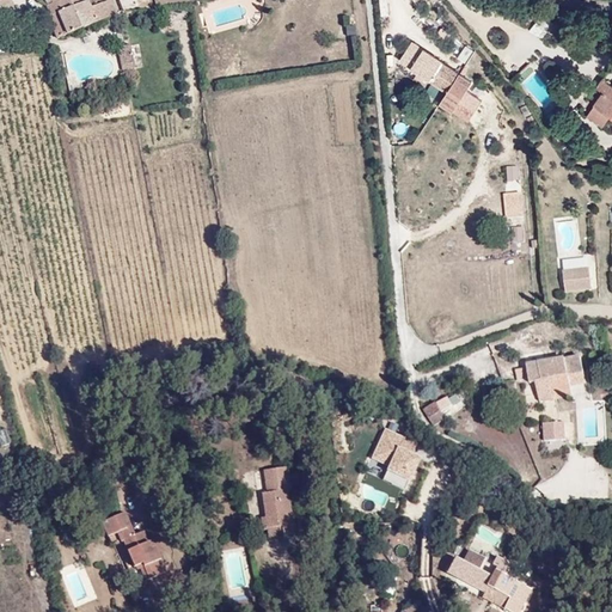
[(0,0),(0,28),(12,25),(6,0),(0,0)]
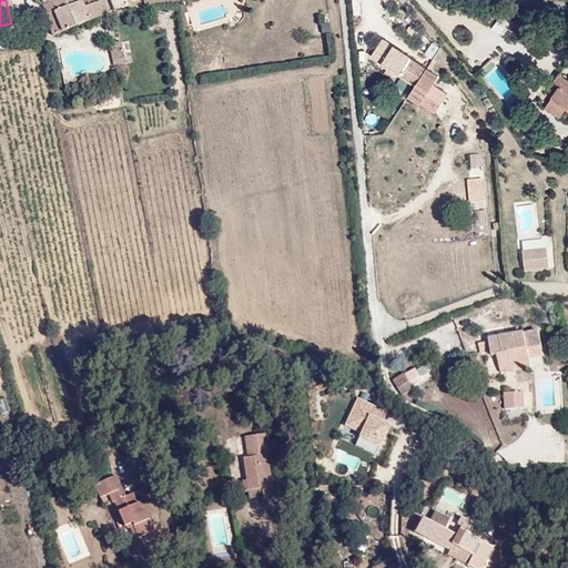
[(109,12),(103,0),(98,0),(84,6),(82,0),(81,0),(77,2),(75,0),(47,0),(48,1),(42,4),(47,14),(53,11),(61,31),(109,12)]
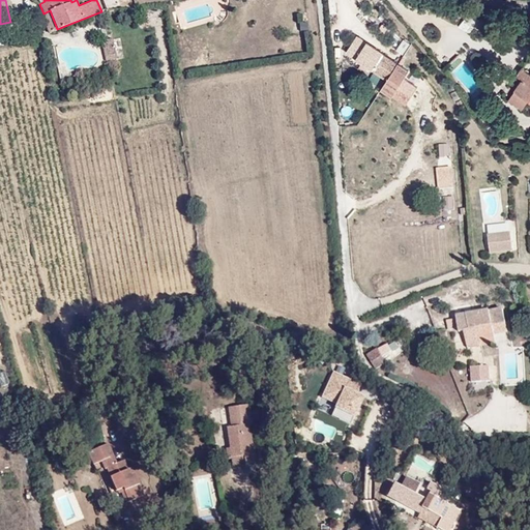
[(327,0),(329,12),(335,12),(334,0),(327,0)]
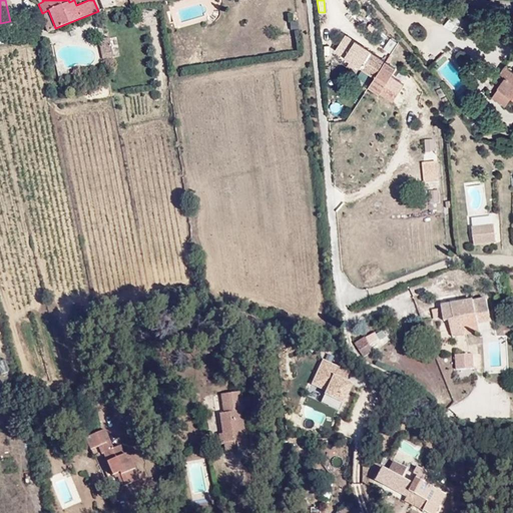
[(39,14),(46,32),(55,28),(48,10),(42,13),(39,14)]
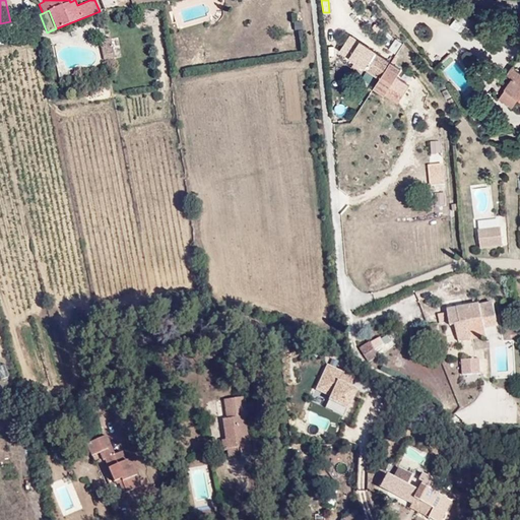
[(459,31),(464,16),(452,12),(447,28),(459,31)]
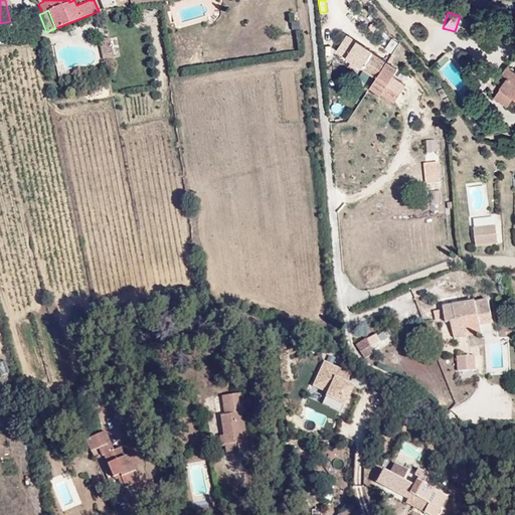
[(416,36),(425,36),(424,26),(415,26),(416,36)]
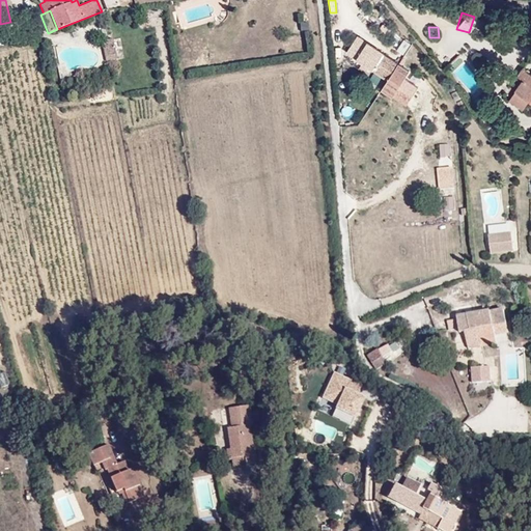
[(118,62),(115,37),(102,39),(106,64),(118,62)]
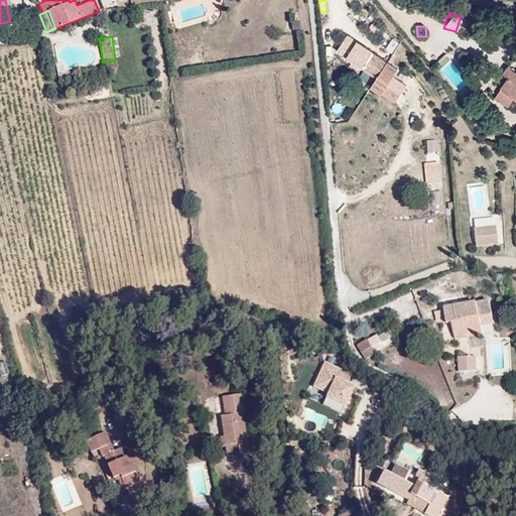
[(393,53),(398,41),(390,37),(385,49),(393,53)]
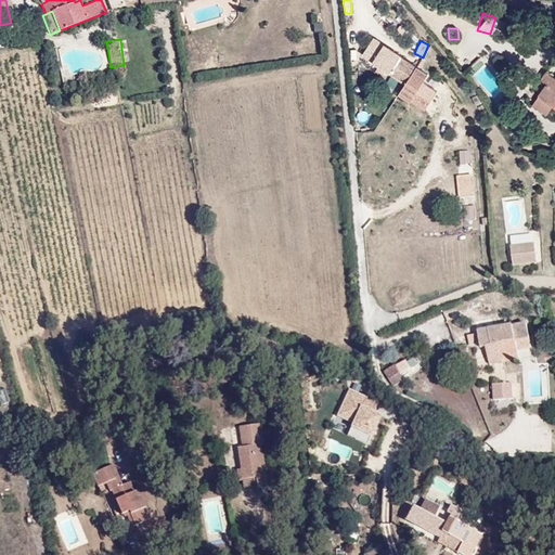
[(376,69),(387,54),(378,49),(368,63),(376,69)]
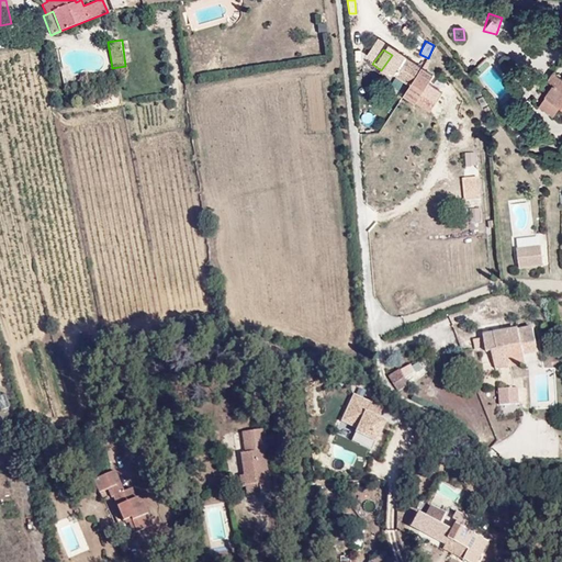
[(427,79),(392,55),(381,70),(414,94),(427,79)]
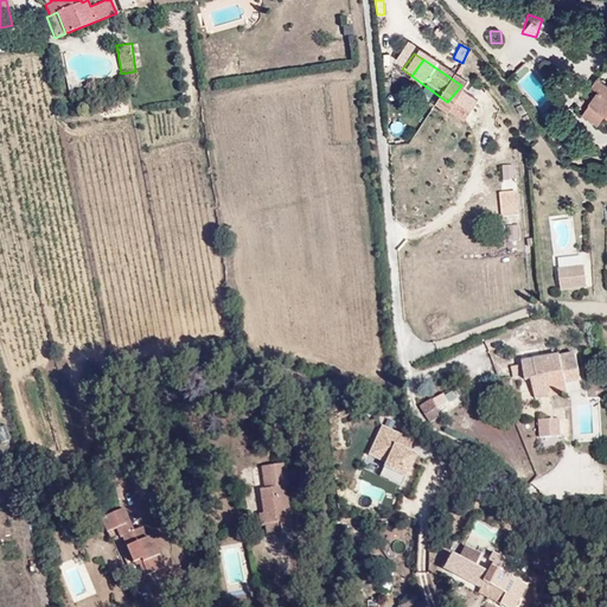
[(595,95),(589,103),(606,115),(606,83),(596,77),(590,85),(596,90),(595,95)]
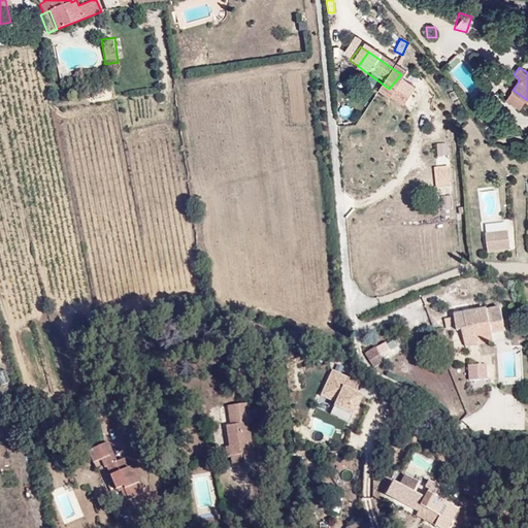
[(526,99),(513,90),(507,97),(520,107),(526,99)]
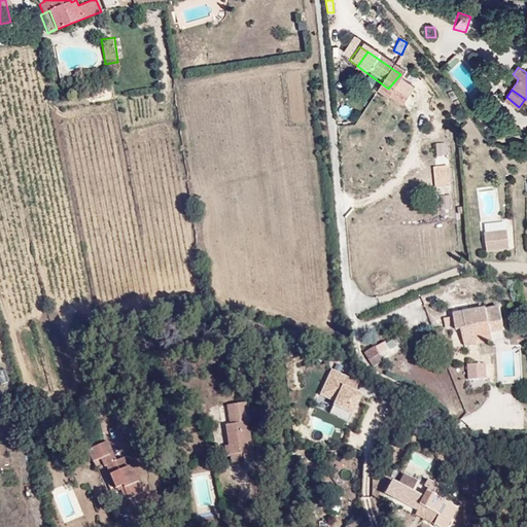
[(447,155),(447,142),(435,142),(435,155),(447,155)]
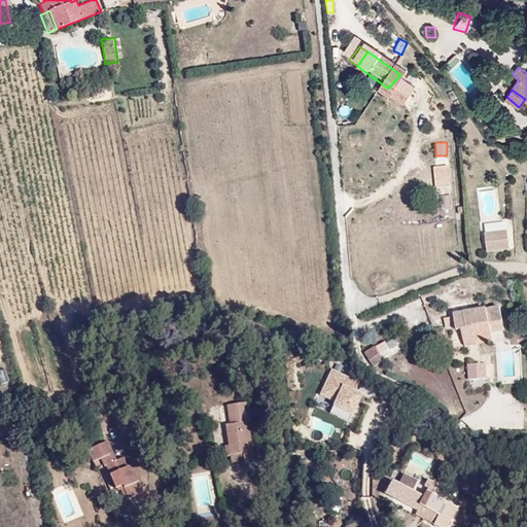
[(440,208),(451,208),(450,195),(438,195),(440,208)]
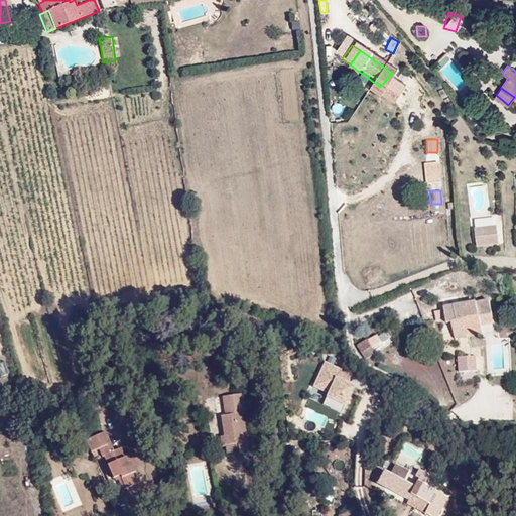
[(476,220),(478,249),(500,247),(497,218),(476,220)]
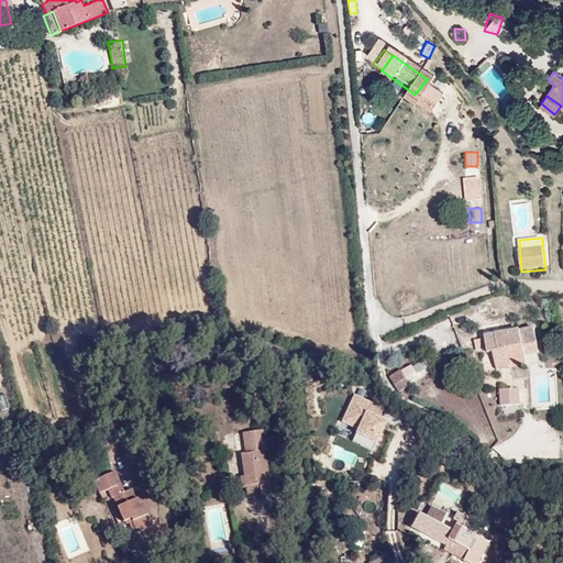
[(544,340),(541,326),(527,329),(530,345),(544,340)]
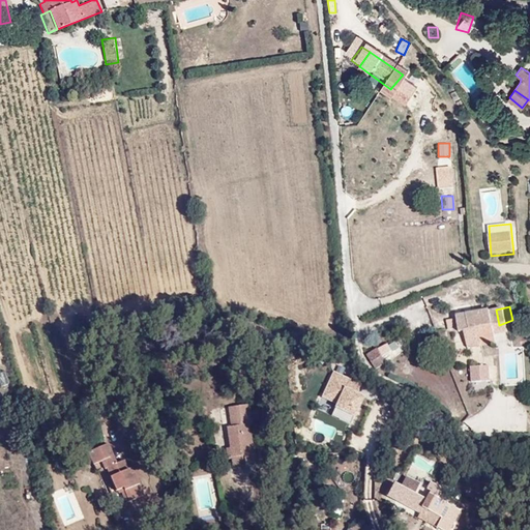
[(499,325),(496,310),(478,314),(484,339),(489,337),(491,343),(493,343),(499,325)]
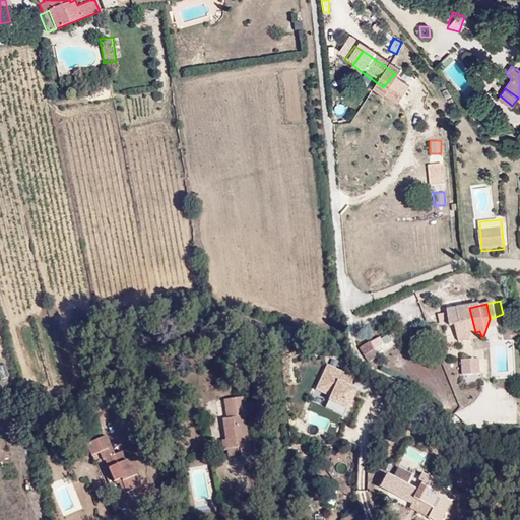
[(475,332),(469,308),(445,313),(446,322),(458,320),(460,326),(464,325),(466,334),(475,332)]
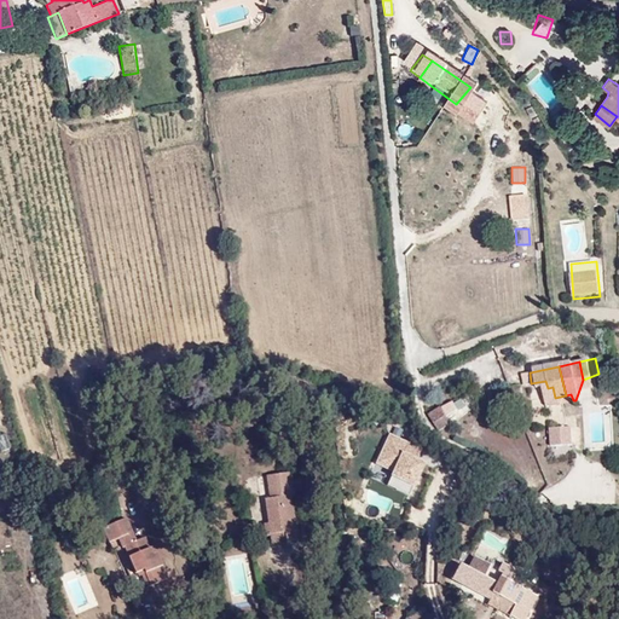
[(601,389),(599,374),(583,380),(586,393),(601,389)]
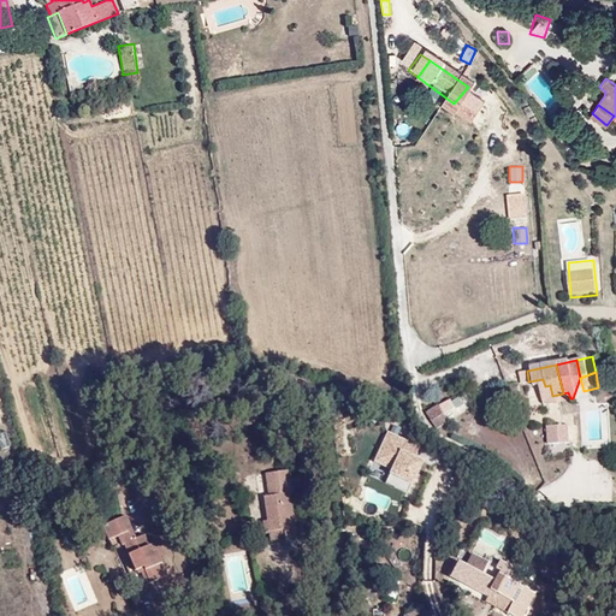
[(584,391),(580,378),(573,398),(584,395),(584,391)]
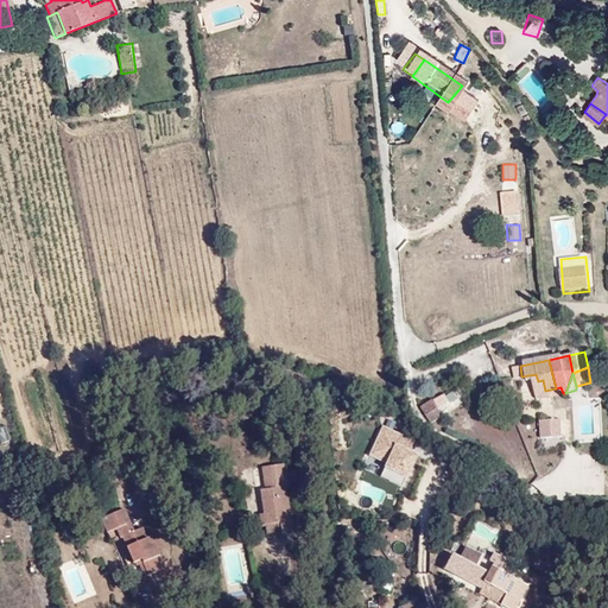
[(441,400),(429,407),(439,426),(450,417),(445,410),(461,403),(456,393),(441,400)]
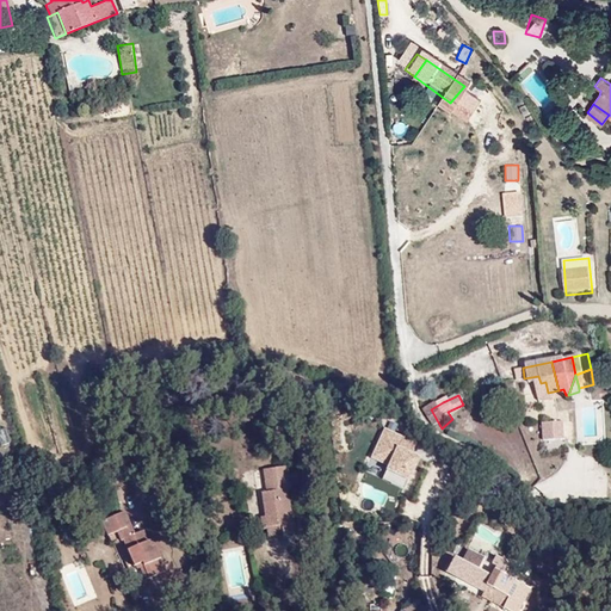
[(578,439),(573,423),(556,426),(559,444),(578,439)]
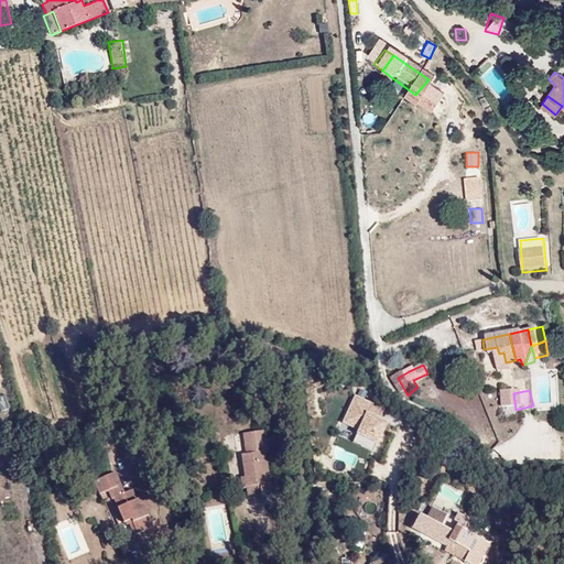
[(356,430),(350,442),(372,451),(386,421),(381,419),(384,409),(353,396),(340,423),(356,430)]
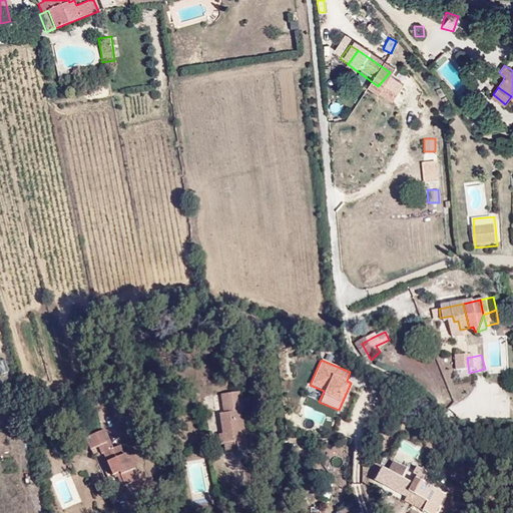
[(222,403),(223,413),(219,413),(222,433),(219,434),(220,444),(224,444),(224,442),(236,440),(237,448),(246,447),(241,411),(243,410),(240,391),(227,393),(228,402),(222,403)]
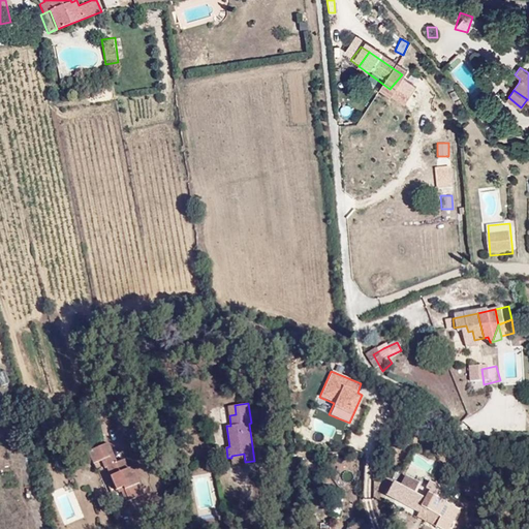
[(137,481),(125,458),(119,461),(109,441),(104,443),(111,471),(121,492),(125,491),(130,501),(146,493),(139,481),(137,481)]
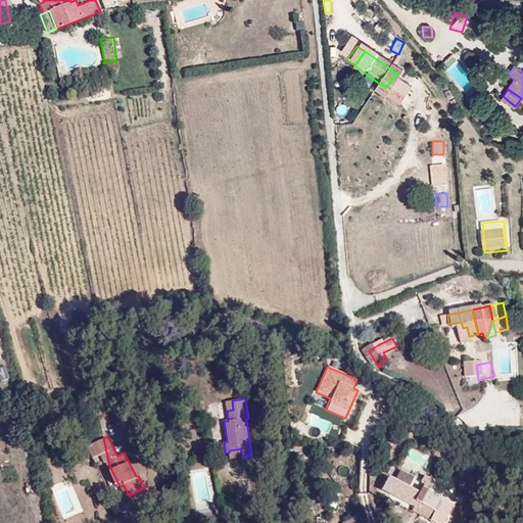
[(109,466),(103,438),(87,446),(97,465),(106,461),(109,466)]
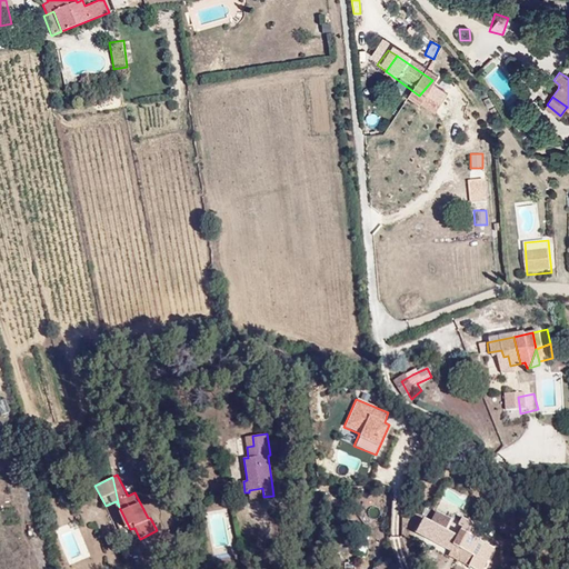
[(250,499),(263,497),(262,488),(249,490),(249,492),(250,499)]
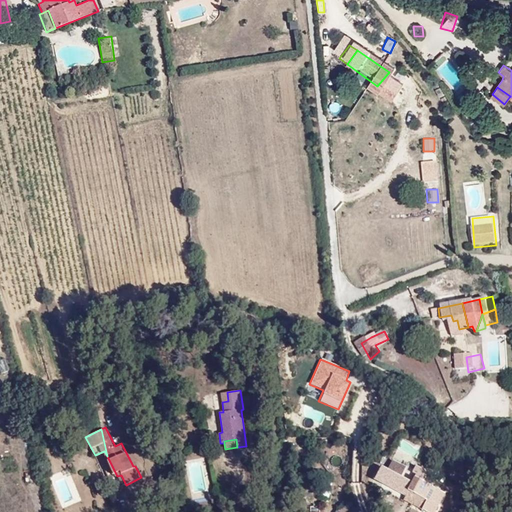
[(411,476),(403,471),(408,464),(398,459),(394,465),(382,458),(375,470),(408,492),(412,486),(426,495),(423,502),(421,505),(431,511),(446,491),(425,477),(429,470),(417,462),(413,468),(415,470),(411,476)]
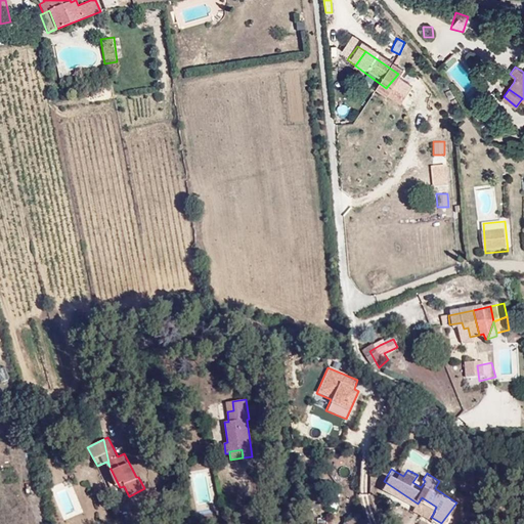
[(69,487),(56,492),(64,516),(77,511),(69,487)]
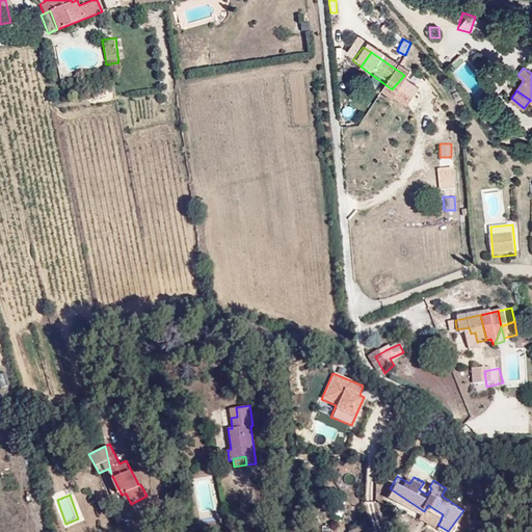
[(443,514),(428,505),(424,511),(440,522),(443,514)]
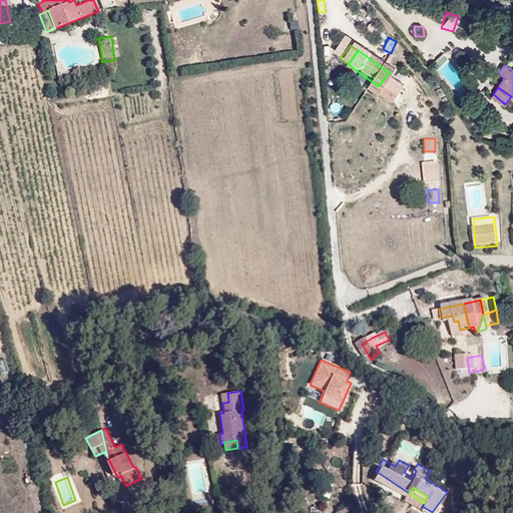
[(353,500),(344,512),(355,512),(361,505),(353,500)]
